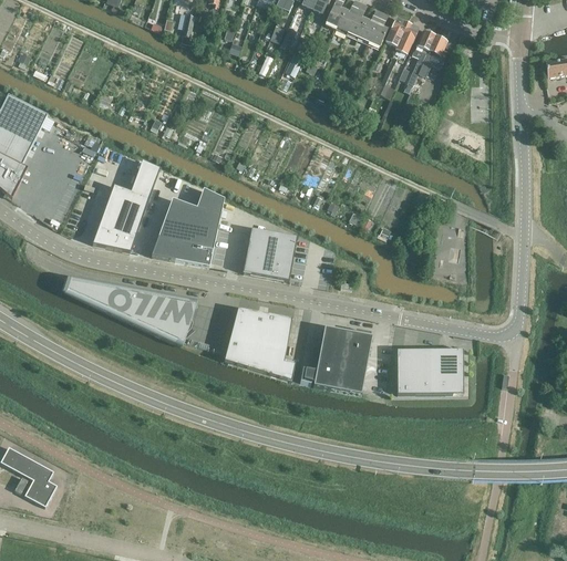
[(315,0),(311,8),(322,12),(327,2),(328,2),(329,0),(315,0)]
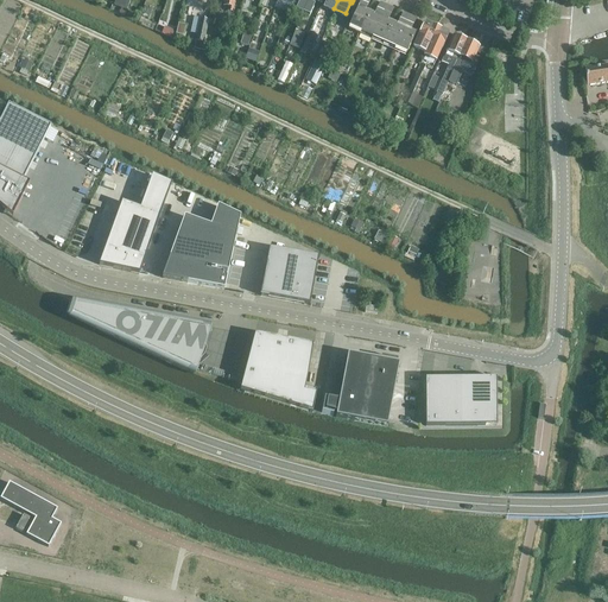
[(359,0),(349,21),(361,27),(369,7),(365,5),(367,0),(359,0)]
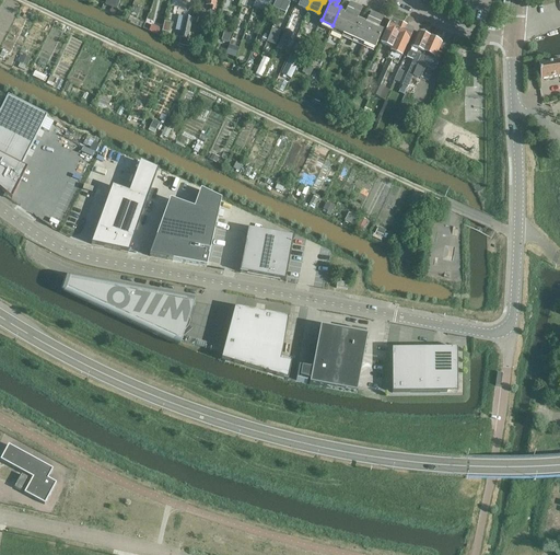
[(333,25),(342,30),(357,0),(349,0),(345,9),(340,7),(333,25)]
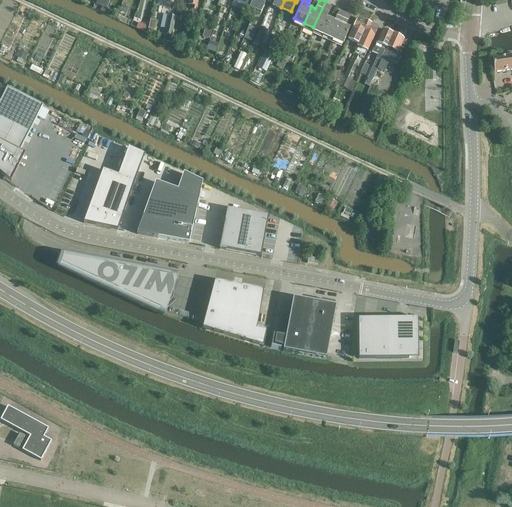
[(313,27),(323,31),(331,15),(327,13),(331,2),(326,0),(313,27)]
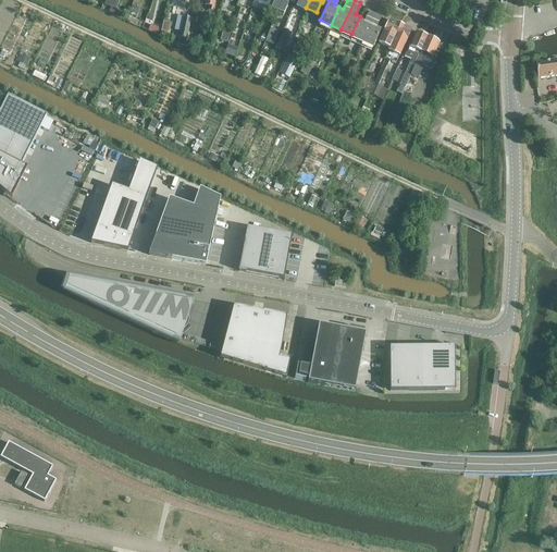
[(351,34),(362,39),(375,9),(369,7),(363,17),(360,16),(351,34)]
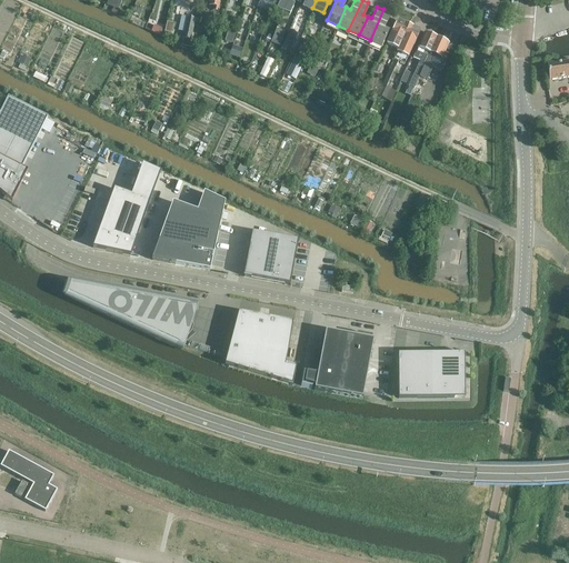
[(383,9),(370,40),(380,44),(389,26),(385,23),(390,12),(383,9)]
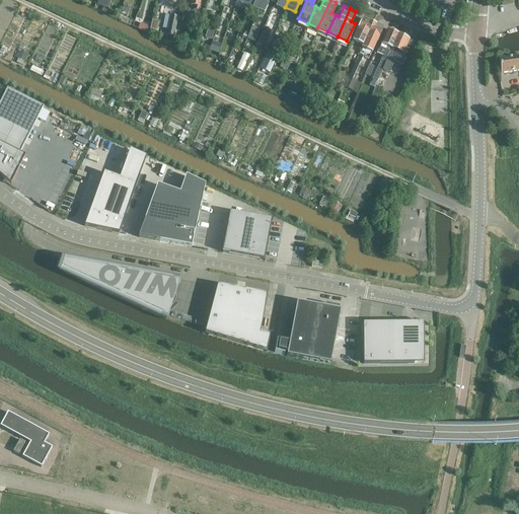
[(165,25),(165,30),(173,32),(177,13),(170,12),(168,26),(165,25)]
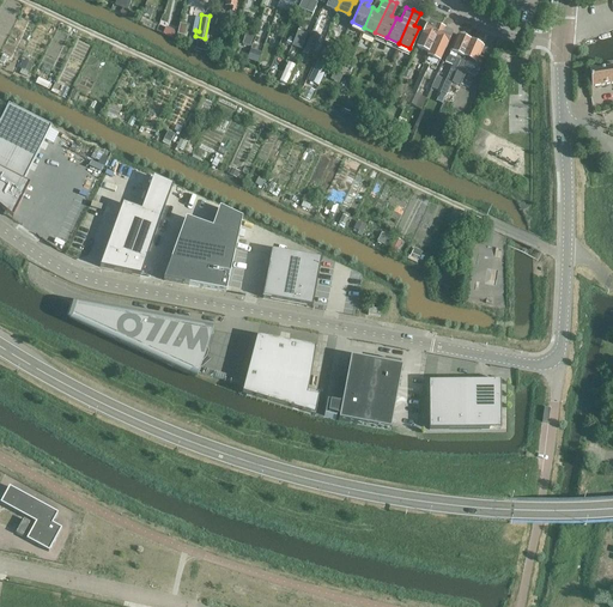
[(429,48),(441,23),(428,17),(420,32),(420,34),(417,42),(429,48)]
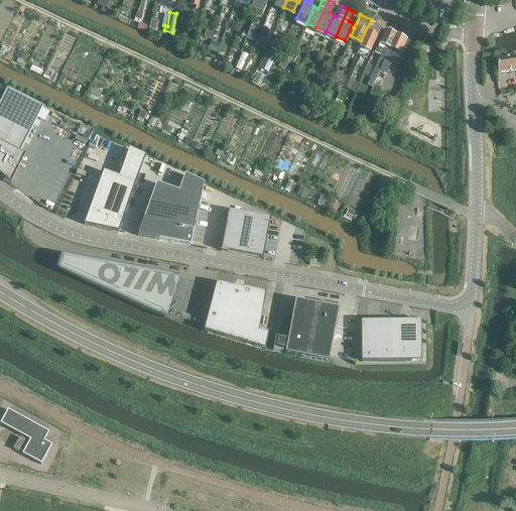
[(151,15),(149,25),(155,27),(157,16),(151,15)]
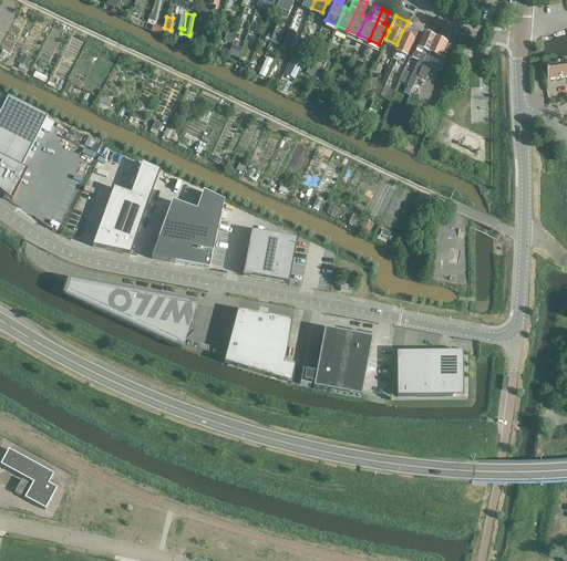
[(151,27),(160,31),(160,30),(163,23),(153,20),(151,27)]
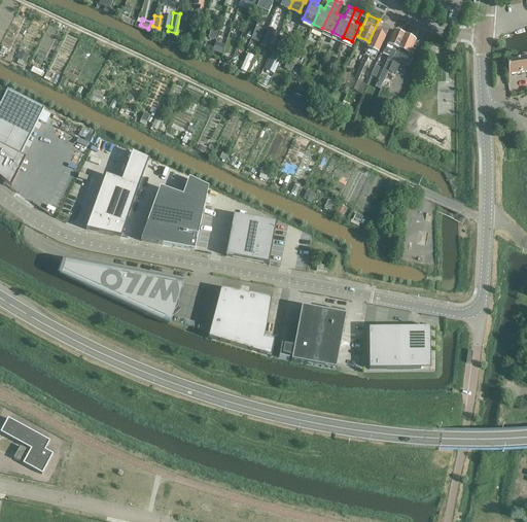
[(379,20),(369,41),(379,45),(382,37),(383,38),(389,24),(379,20)]
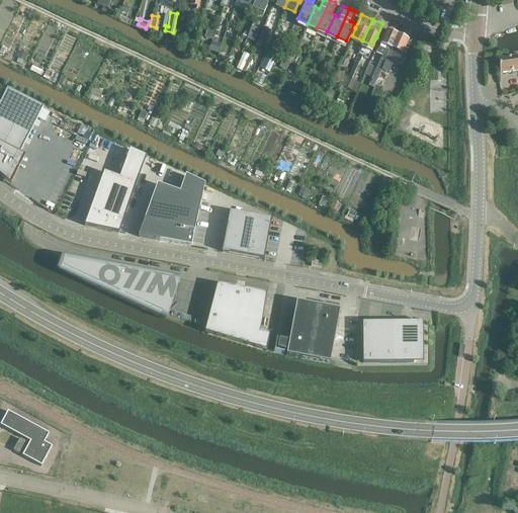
[(257,37),(263,40),(270,26),(264,23),(257,37)]
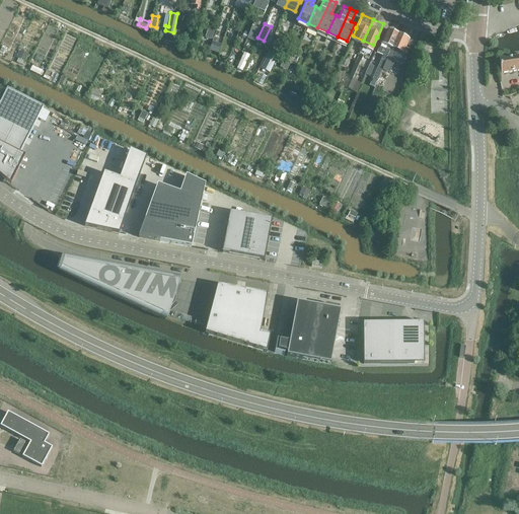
[(377,49),(387,54),(391,45),(398,30),(393,28),(392,26),(390,25),(388,25),(387,25),(377,49)]
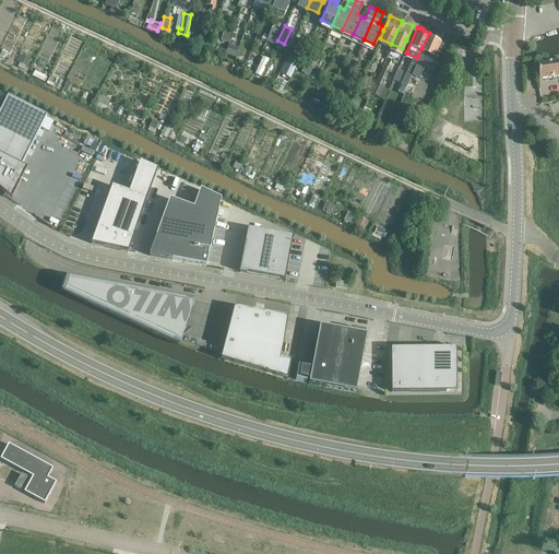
[(256,39),(265,42),(268,34),(259,31),(256,39)]
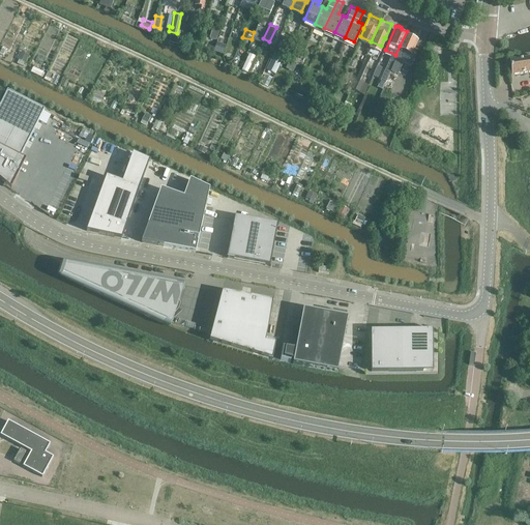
[(395,55),(393,59),(390,66),(395,68),(401,57),(402,57),(404,53),(412,57),(415,51),(412,50),(414,46),(418,36),(417,35),(416,34),(413,33),(411,33),(407,31),(400,46),(395,55)]
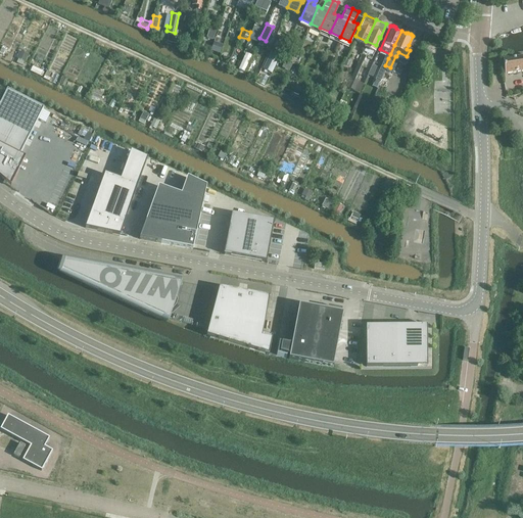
[(276,47),(282,50),(287,38),(281,36),(276,47)]
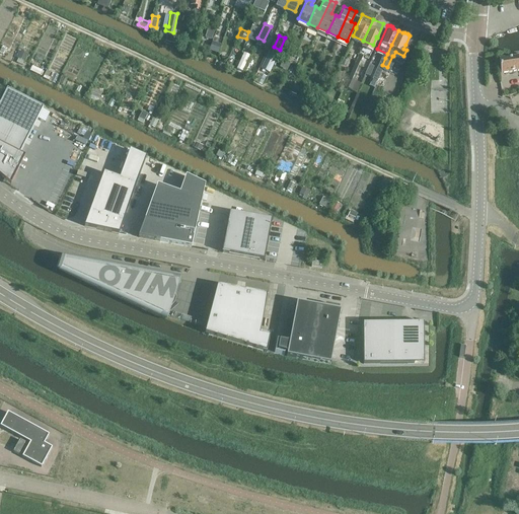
[(28,50),(21,46),(17,54),(18,54),(16,58),(21,60),(23,57),(24,57),(28,50)]
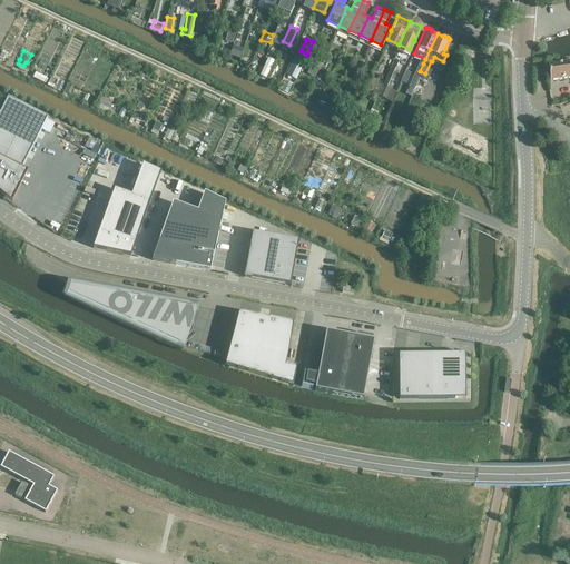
[(267,73),(275,55),(268,52),(261,70),(267,73)]
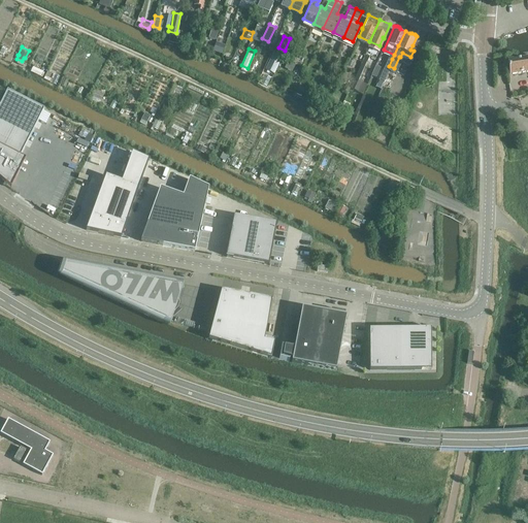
[(288,57),(297,61),(299,56),(291,51),(288,57)]
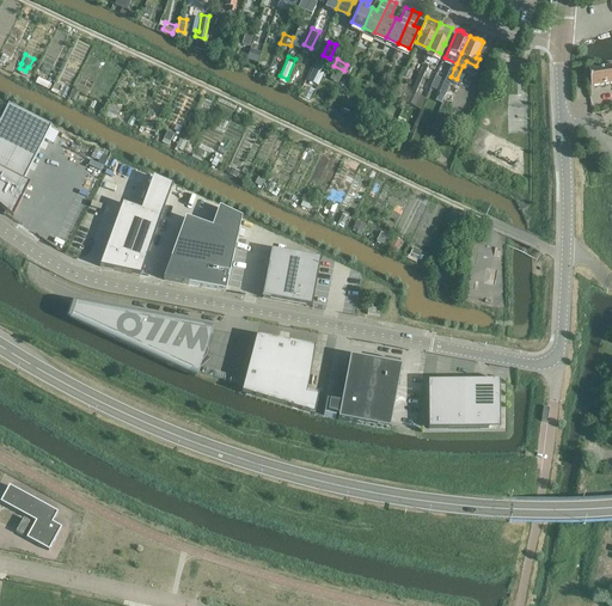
[(611,78),(611,60),(588,63),(591,81),(611,78)]
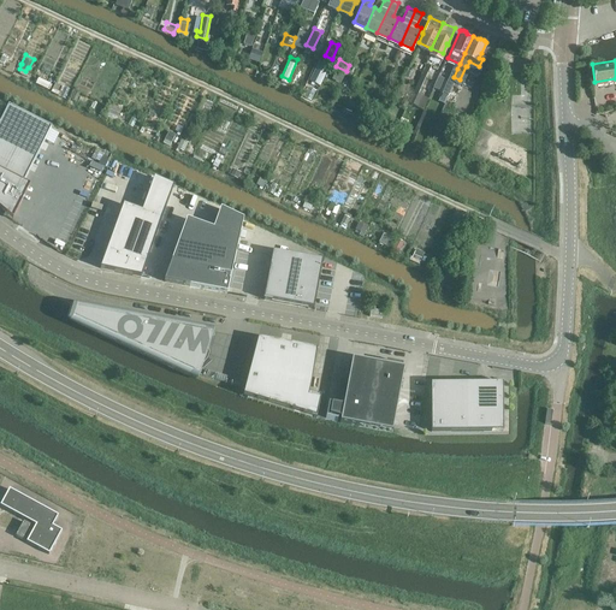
[(454,77),(457,69),(452,65),(443,87),(449,90),(454,77)]
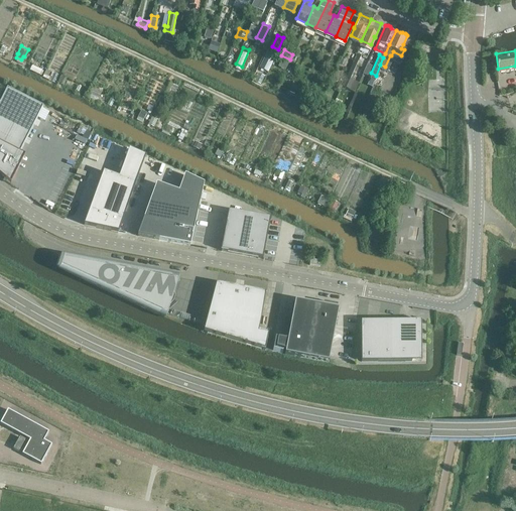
[(372,61),(367,60),(363,71),(367,72),(372,61)]
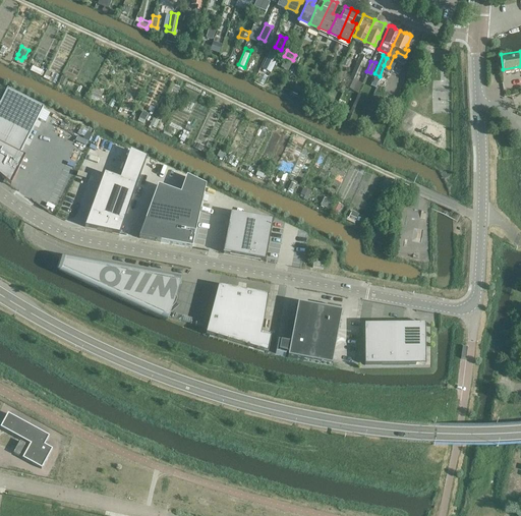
[(42,66),(33,62),(31,66),(40,71),(42,66)]
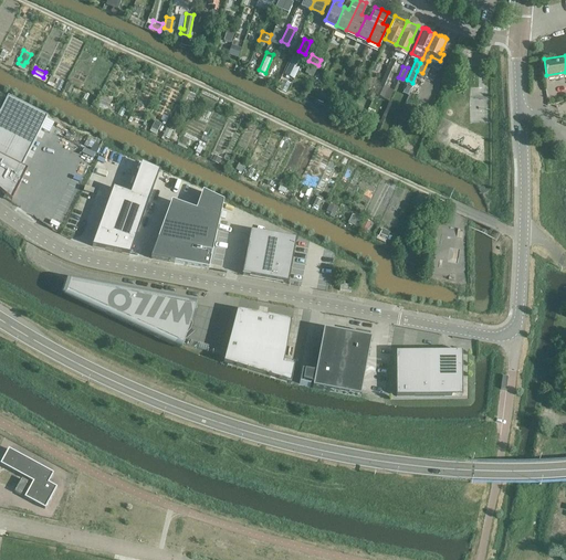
[(375,90),(389,96),(395,86),(380,80),(375,90)]
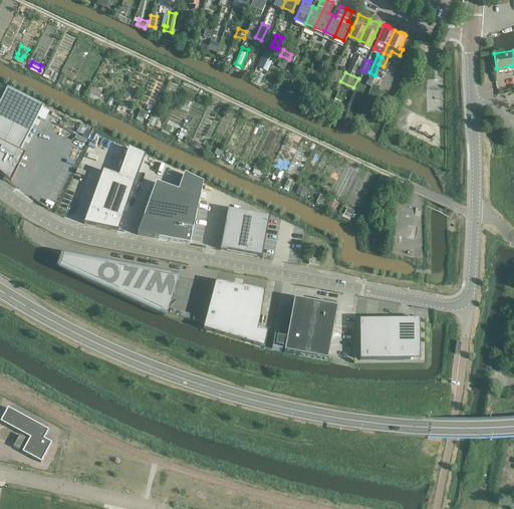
[(101,86),(92,82),(90,87),(99,91),(101,86)]
